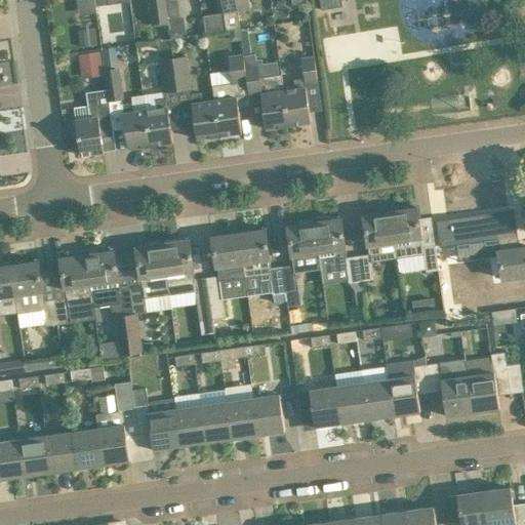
[(149,0),(153,24),(168,21),(168,17),(165,0),(149,0)]
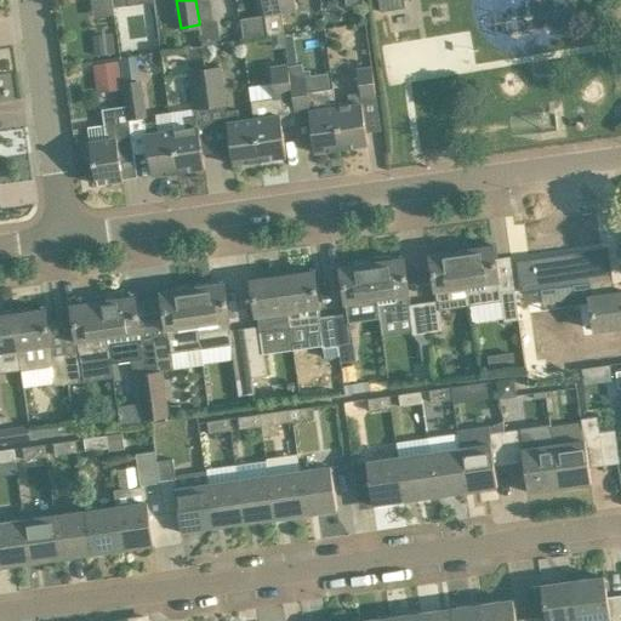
[(279,0),(262,0),(267,35),(271,35),(284,33),(281,12),(279,0)]
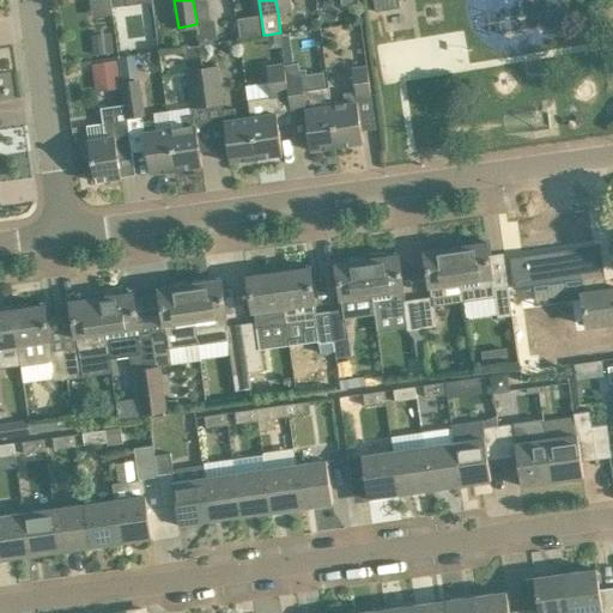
[(293,10),(291,0),(275,0),(278,12),(293,10)]
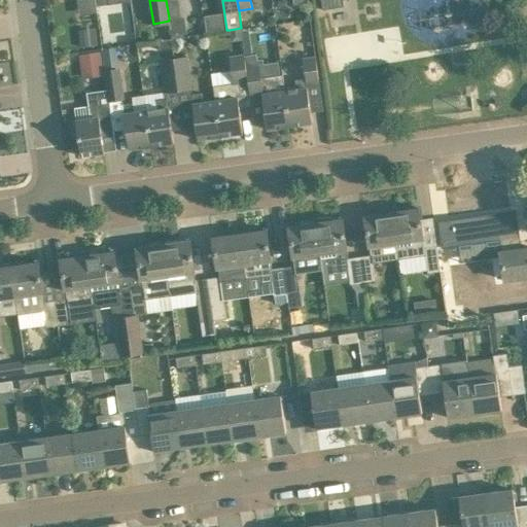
[(186,31),(183,15),(169,18),(169,21),(171,33),(182,31),(186,31)]
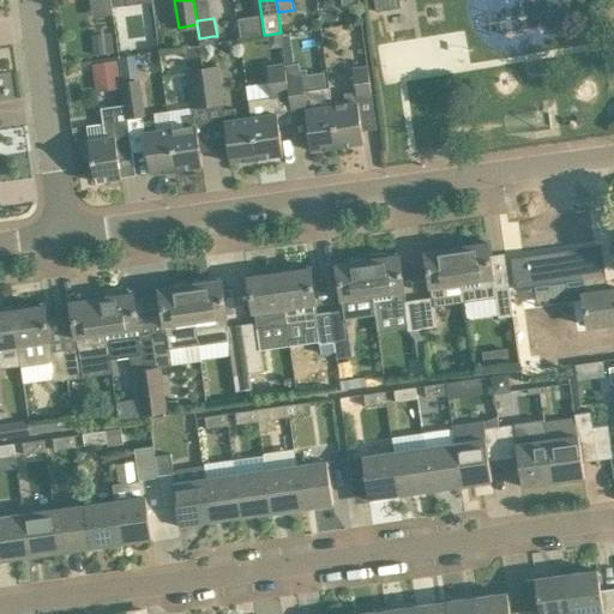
[(281,32),(268,35),(269,42),(276,47),(283,46),(281,34),(281,32)]
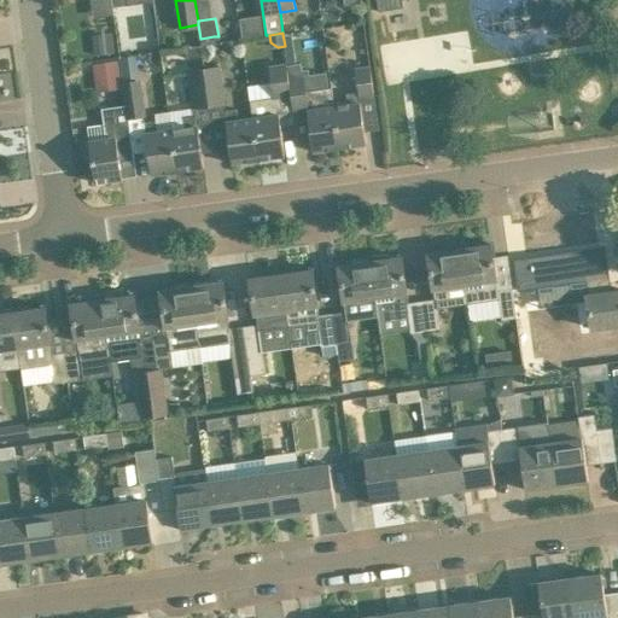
[(115,52),(114,38),(94,40),(95,54),(115,52)]
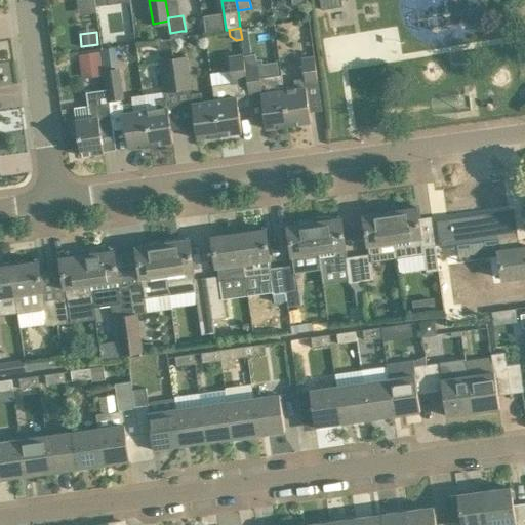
[(170,38),(158,40),(159,49),(172,47),(170,38)]
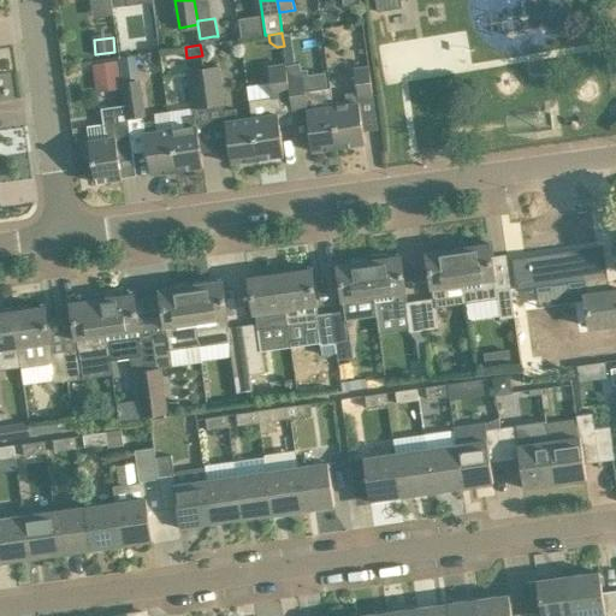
[(294,53),(285,54),(286,61),(285,61),(288,77),(302,75),(301,70),(300,63),(296,64),(294,53)]
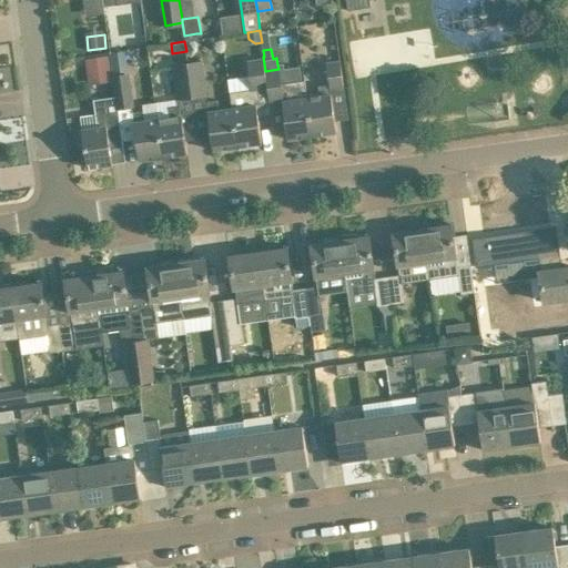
[(117,95),(119,109),(134,107),(130,73),(128,73),(123,51),(111,52),(117,95)]
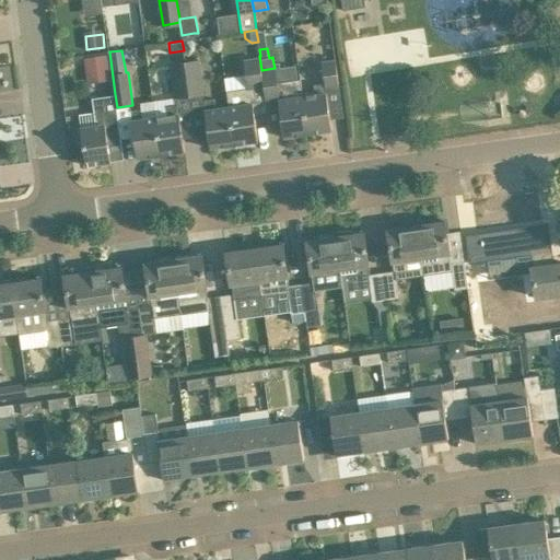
[(86,72),(109,70),(107,55),(84,58),(86,72)]
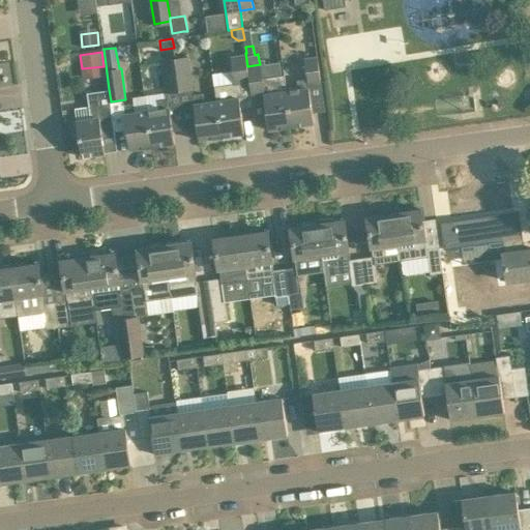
[(249,80),(247,66),(245,53),(231,56),(235,82),(215,85),(217,99),(216,99),(223,137),(245,134),(237,82),(249,81),(249,80)]
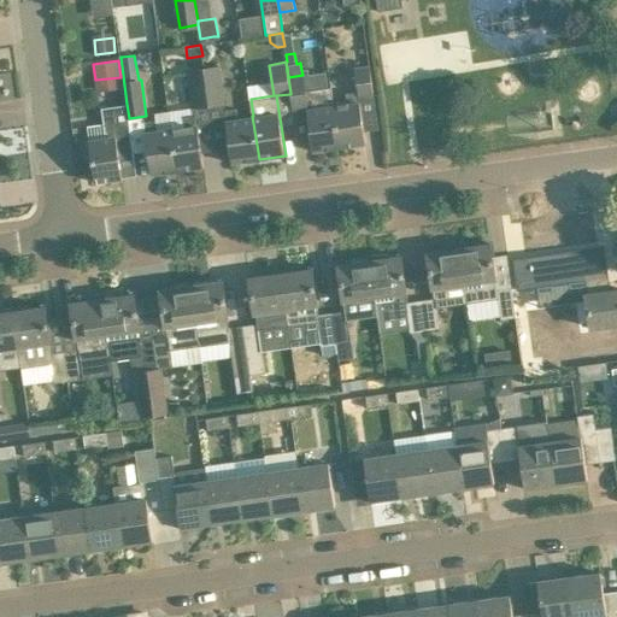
[(204,66),(210,107),(227,105),(219,64),(204,66)]
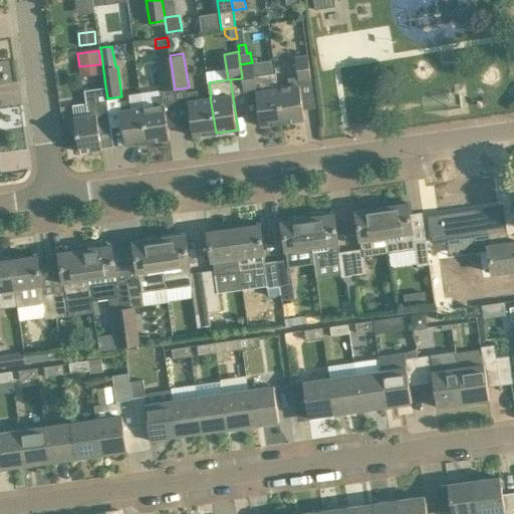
[(278,86),(283,122),(305,119),(300,83),(299,83),(299,82),(312,80),(308,53),(295,55),(298,75),(288,77),(289,84),(278,86)]
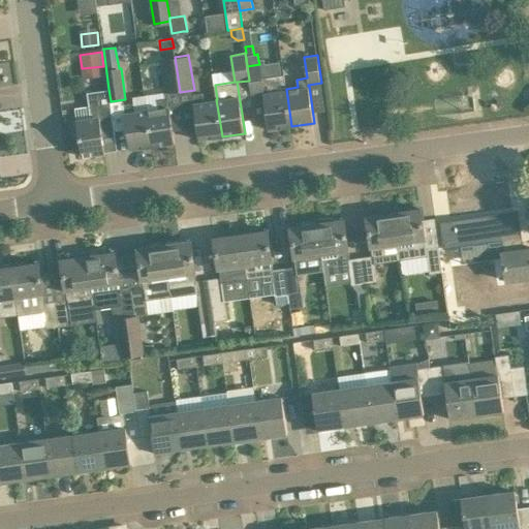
[(160,60),(165,94),(180,92),(175,57),(160,60)]
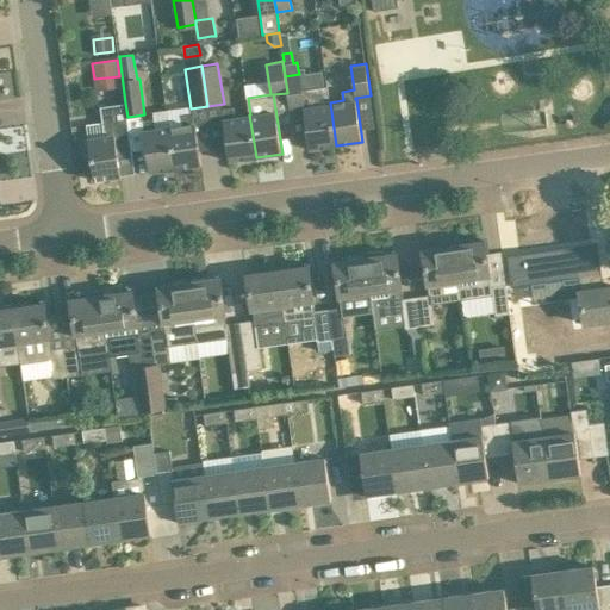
[(330,103),(328,86),(304,89),(302,74),(299,74),(285,76),(287,92),(287,93),(292,126),(306,124),(310,149),(336,145),(330,103)]
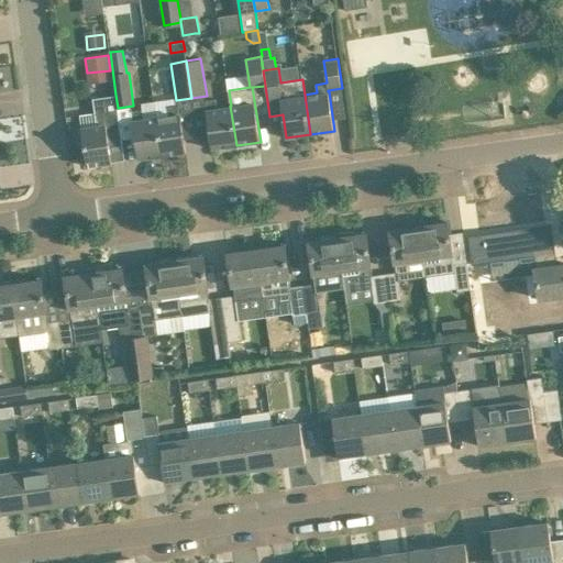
[(79,114),(81,129),(87,166),(112,163),(109,141),(122,139),(118,108),(116,95),(94,98),(96,112),(79,114)]
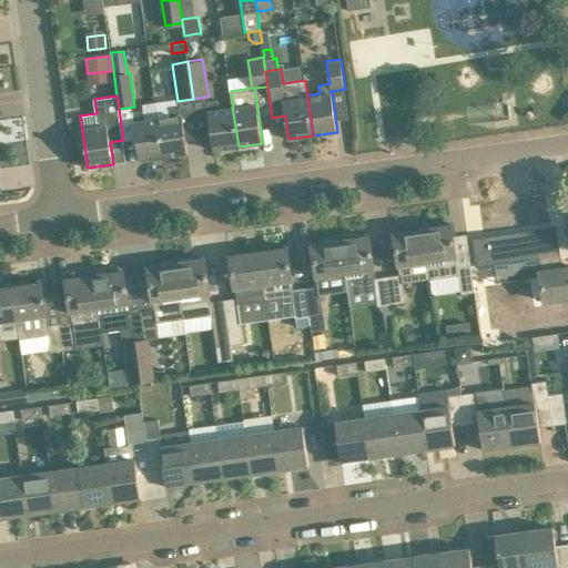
[(239,146),(232,107),(219,109),(217,100),(206,101),(214,150),(239,146)]
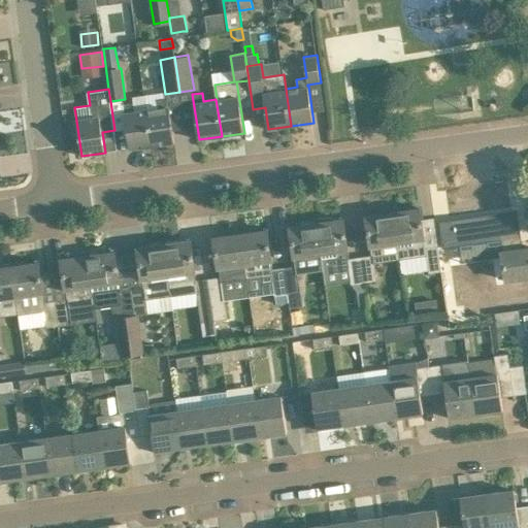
[(174,142),(168,98),(158,99),(159,106),(146,108),(153,145),(174,142)]
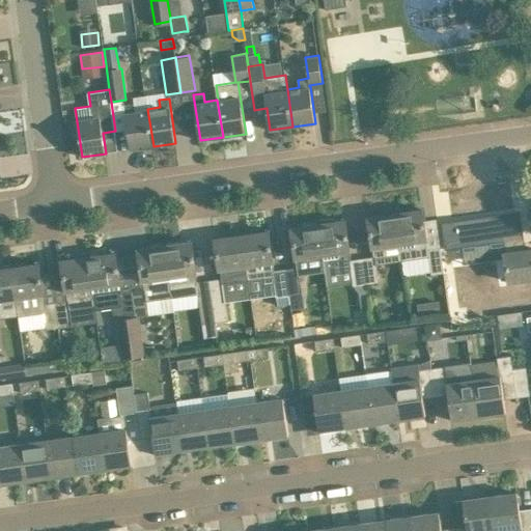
[(154,146),(147,109),(135,111),(134,103),(123,105),(130,149),(154,146)]
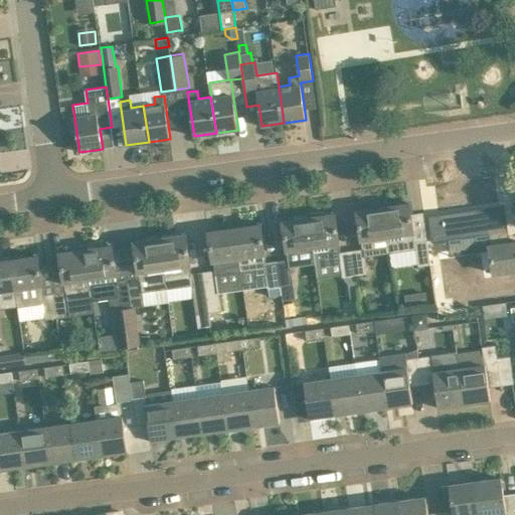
[(387,237),(390,253),(415,249),(417,267),(432,266),(428,240),(415,242),(409,202),(383,206),(387,237)]
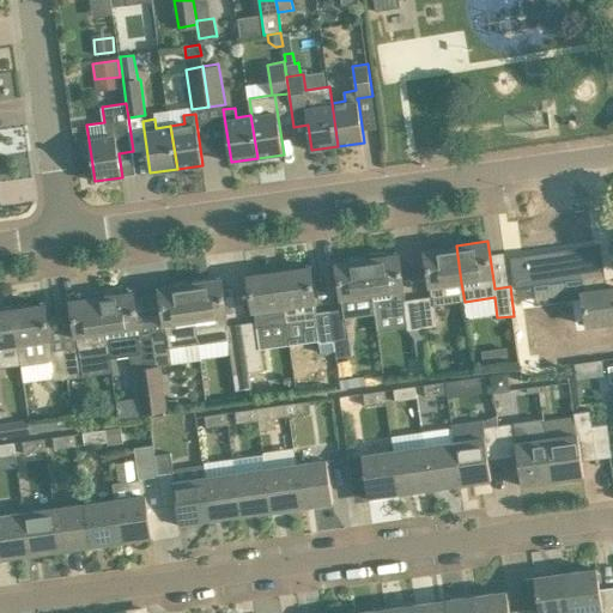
[(435,305),(447,304),(444,285),(461,283),(456,246),(425,250),(432,297),(418,299),(423,329),(438,327),(435,305)]
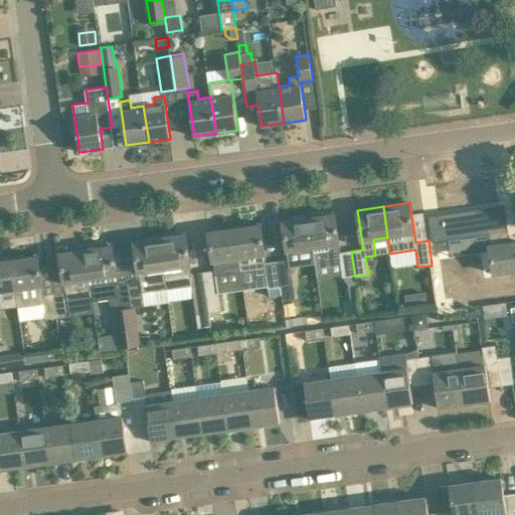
[(335,213),(309,217),(313,249),(315,261),(340,258),(342,278),(349,285),(351,301),(358,301),(355,277),(351,251),(341,252),(335,213)]
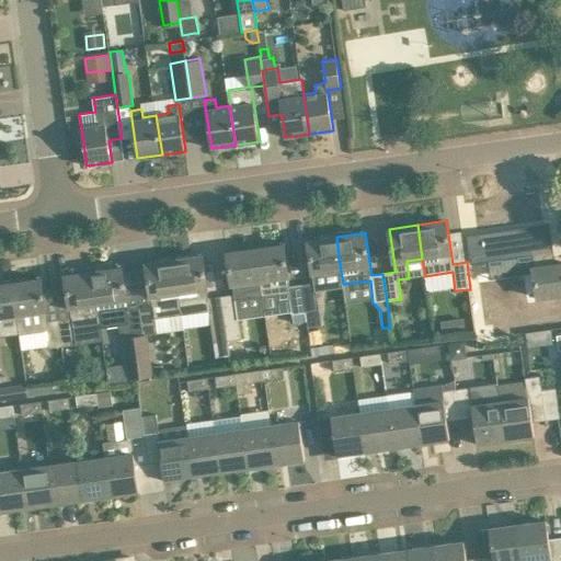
[(530,266),(535,298),(560,294),(560,264),(556,265),(551,235),(529,238),(534,266),(530,266)]
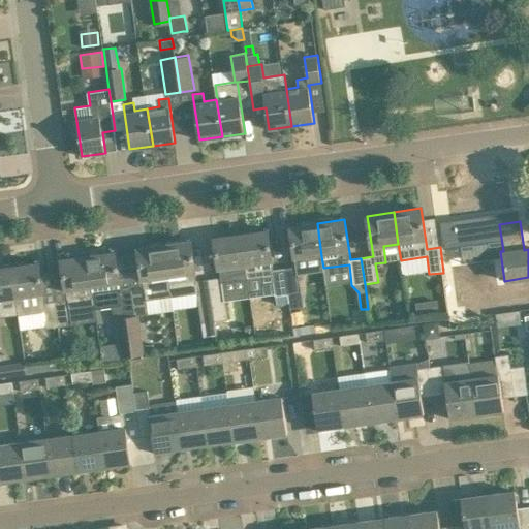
[(290,226),(296,259),(321,256),(317,223),(290,226)]
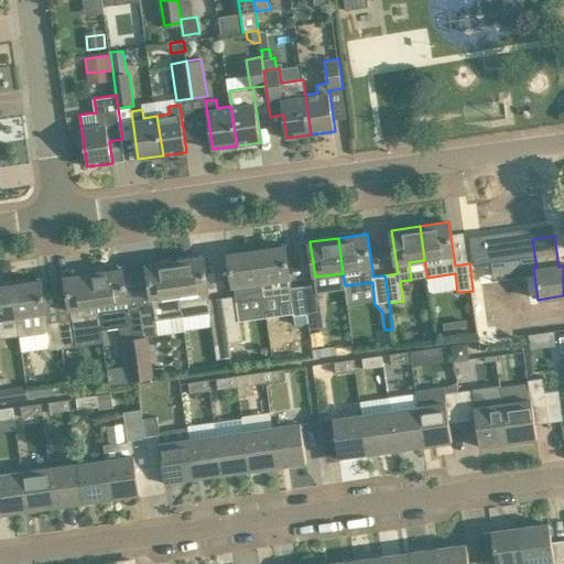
[(257,249),(263,297),(280,294),(281,301),(291,300),(295,324),(308,322),(303,286),(292,289),(285,245),(257,249)]
